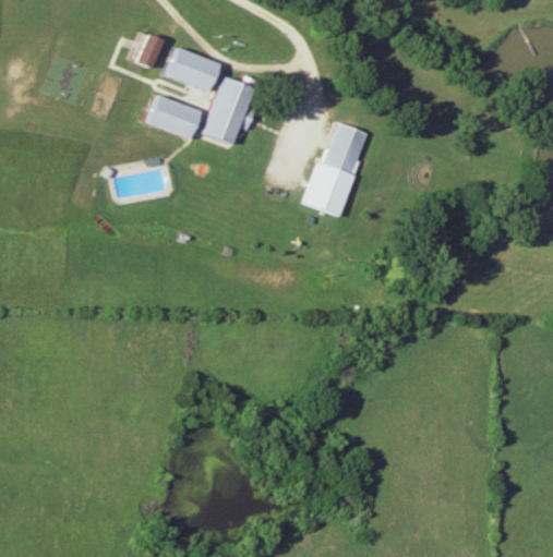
[(164,41),(149,35),(137,63),(152,69),(164,41)]
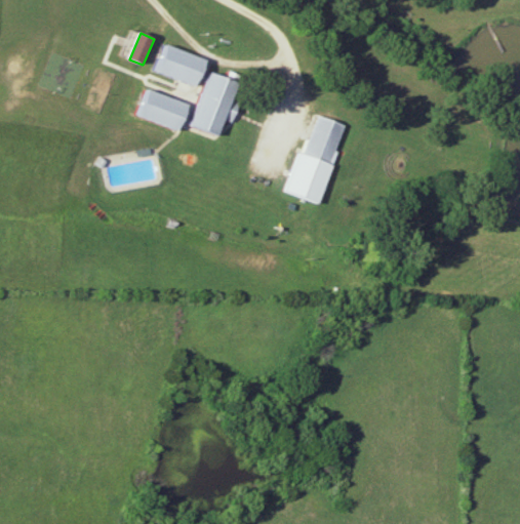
[(206,59),(167,45),(157,72),(197,86),(206,59)]
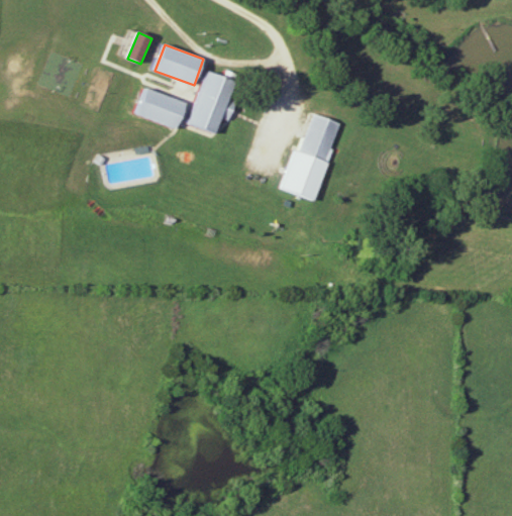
[(208,71),(189,123),(215,133),(221,118),(228,120),(235,101),(228,99),(237,75),(227,71),(225,77),(208,71)]
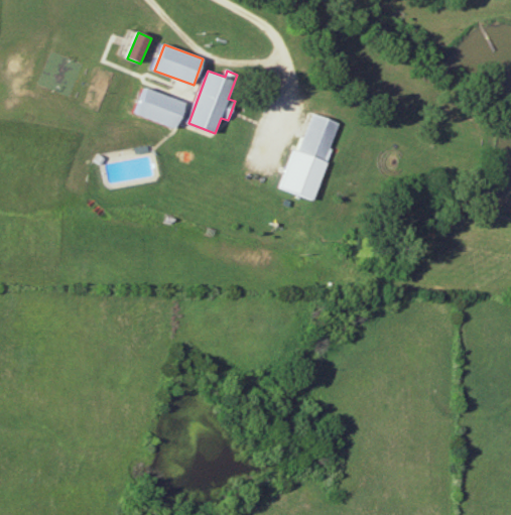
[(185,102),(147,89),(137,115),(176,128),(185,102)]
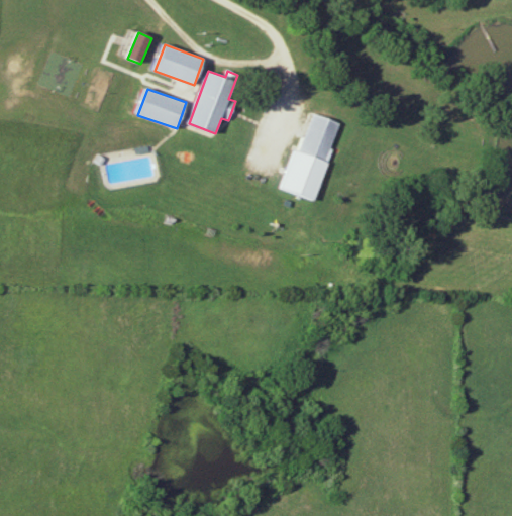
[(341,123),(311,112),(285,191),(315,201),(341,123)]
